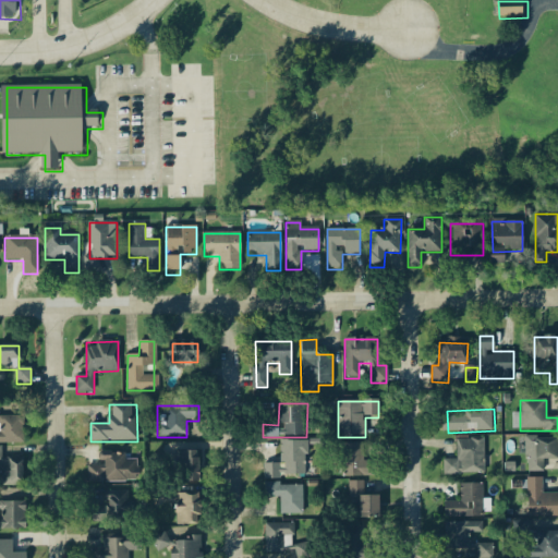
[(0,416),(0,444),(24,444),(23,416),(0,416)]
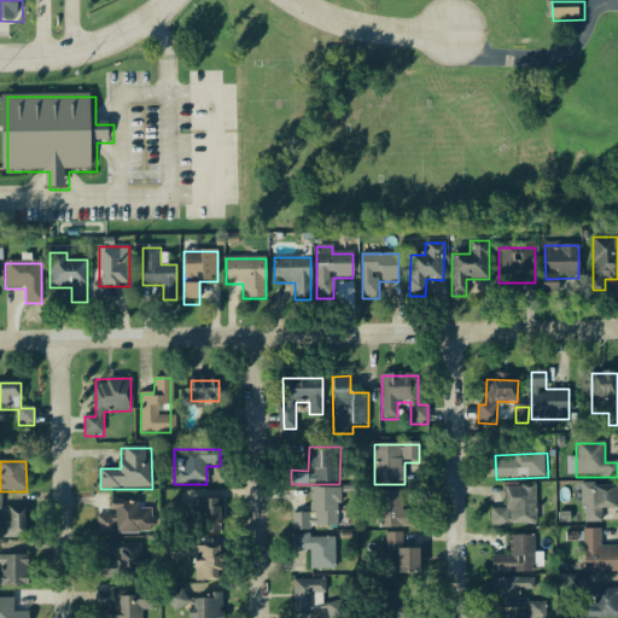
[(491,528),(536,526),(536,487),(505,488),(506,509),(491,509),(491,528)]
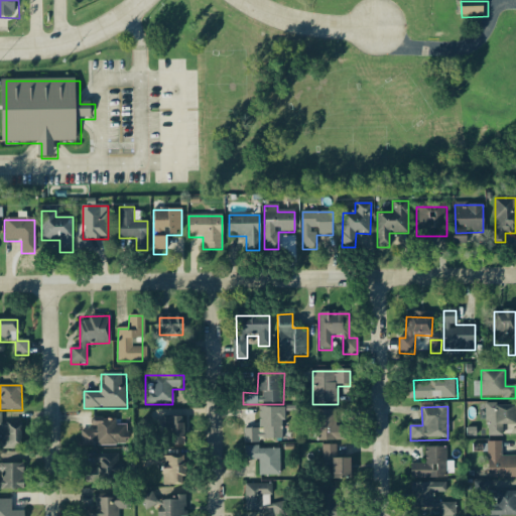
[(515,426),(515,406),(486,406),(486,437),(503,437),(503,426),(515,426)]
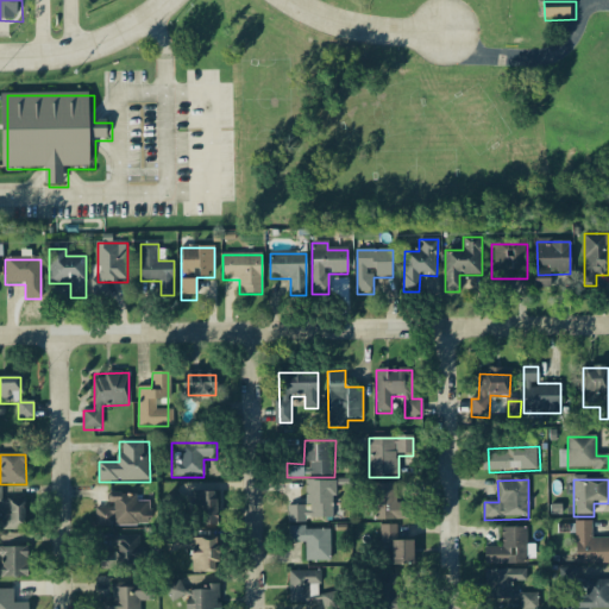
[(306,482),(306,507),(288,507),(288,522),(333,523),(334,482),(306,482)]
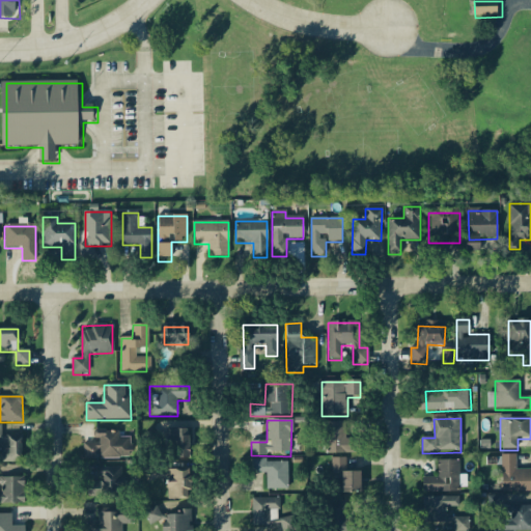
[(347,439),(347,423),(322,422),(322,453),(359,453),(359,439),(347,439)]
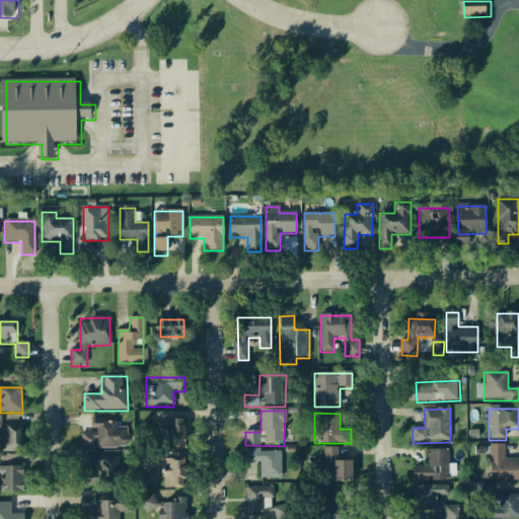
[(0,432),(1,453),(21,452),(20,426),(3,426),(3,416),(0,416),(0,432)]
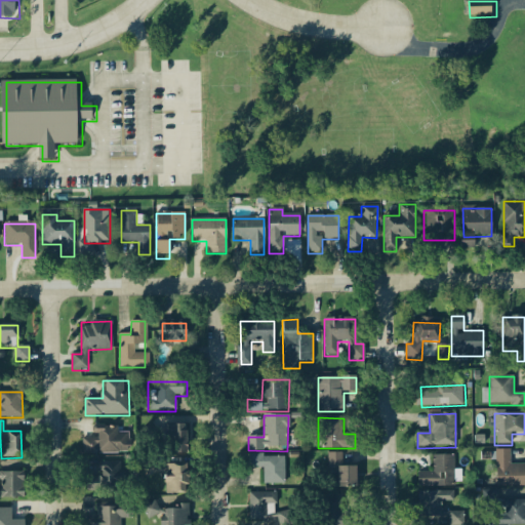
[(187,454),(187,425),(165,425),(165,454),(187,454)]
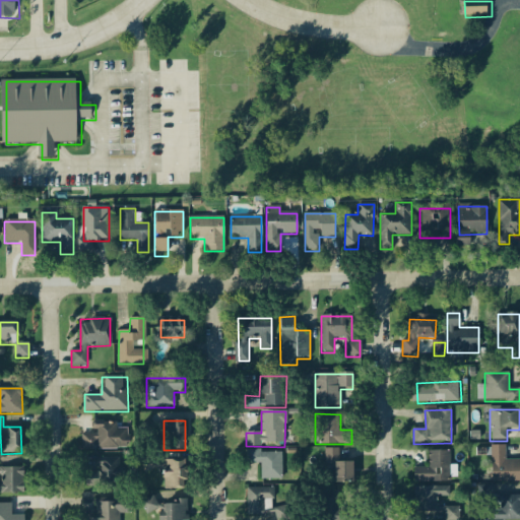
[(118,423),(92,423),(92,435),(82,435),(82,450),(129,450),(129,428),(118,428),(118,423)]
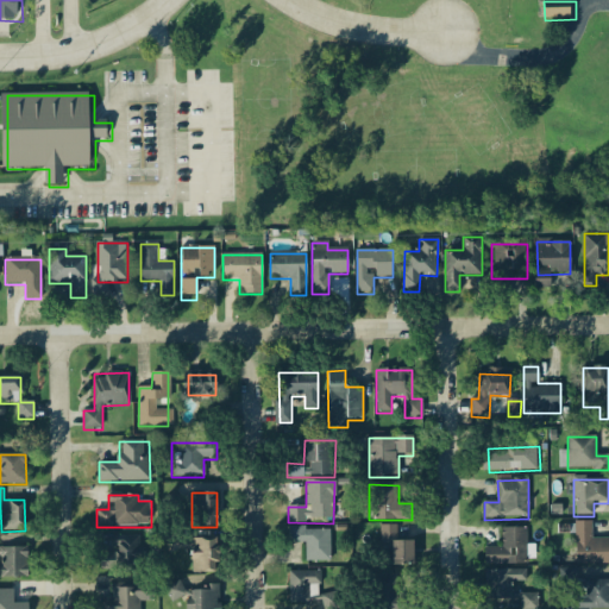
[(608,565),(608,540),(592,540),(592,523),(575,523),(575,565),(608,565)]
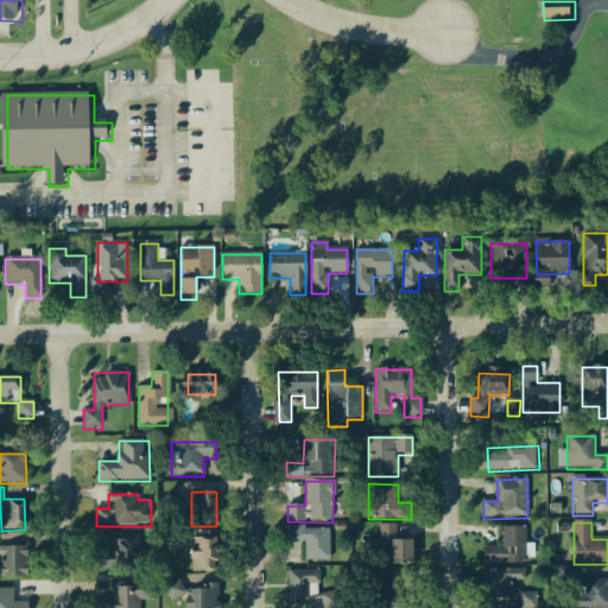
[(412,564),(412,540),(397,540),(397,526),(380,526),(380,545),(388,545),(388,564),(412,564)]
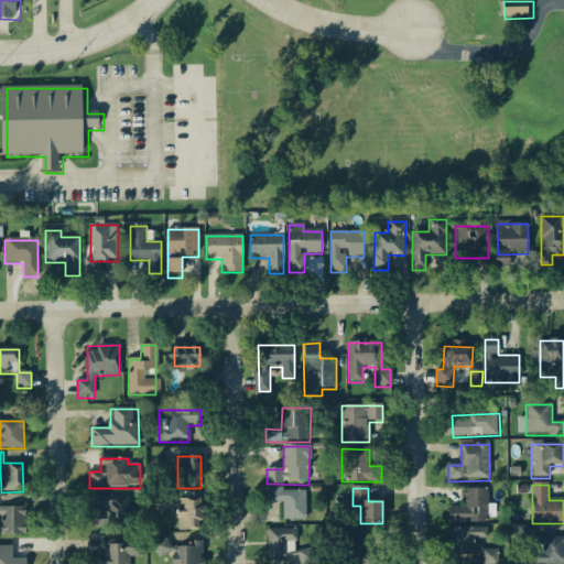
[(306,521),(306,489),(268,489),(268,505),(282,505),(282,521),(306,521)]
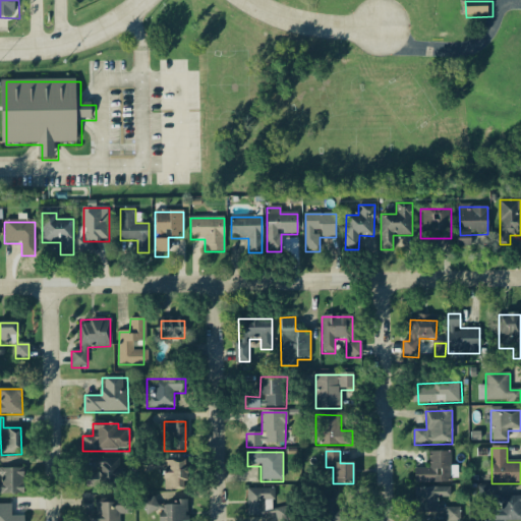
[(451,452),(428,452),(428,471),(415,471),(415,483),(451,483),(451,452)]
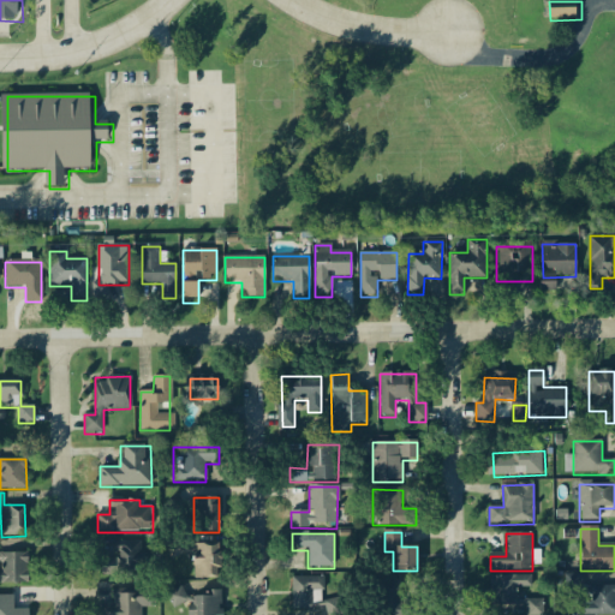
[(101,578),(145,578),(145,542),(102,541),(101,578)]
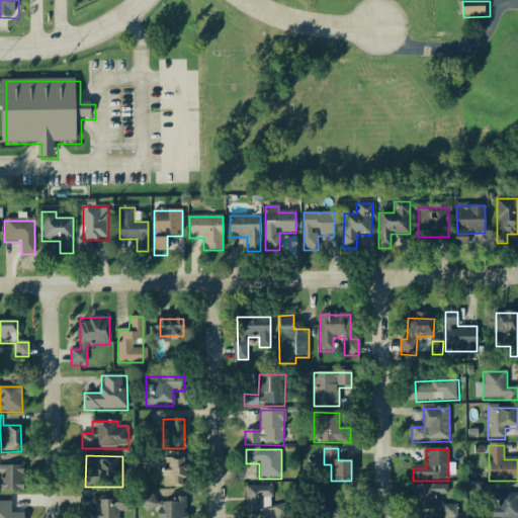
[(163,488),(185,488),(185,458),(163,458),(163,488)]
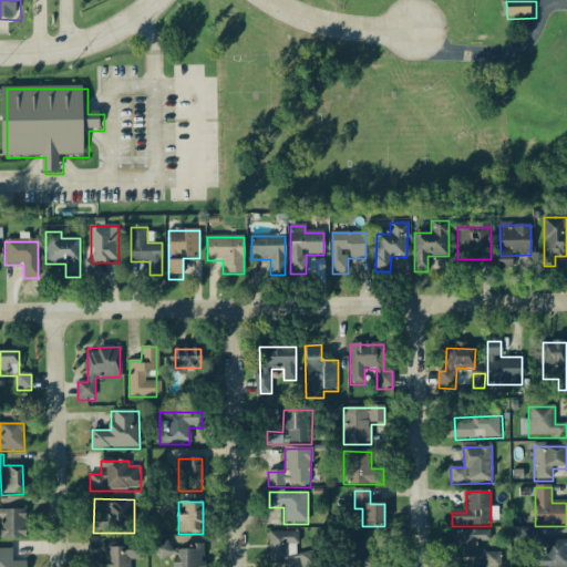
[(26,509),(0,509),(0,539),(26,539),(26,509)]
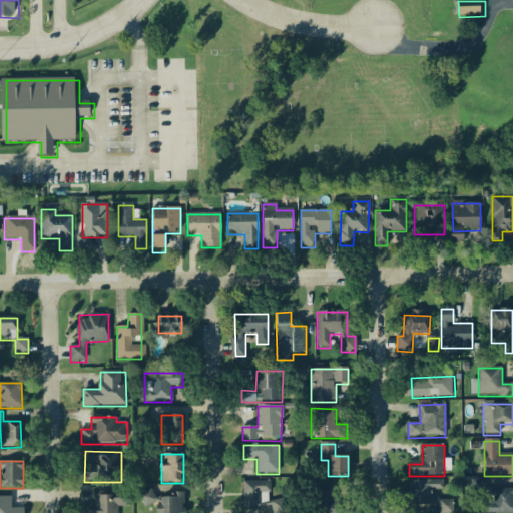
[(243,482),(243,512),(286,512),(286,500),(271,501),(270,481),(243,482)]
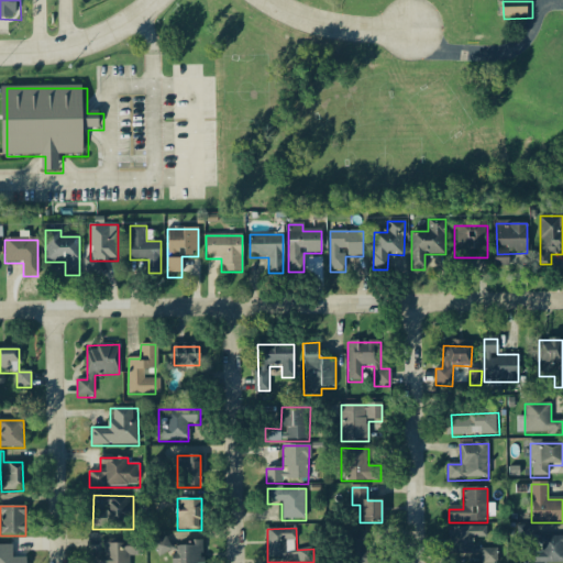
[(486,528),(449,528),(449,562),(497,562),(497,545),(486,545),(486,528)]
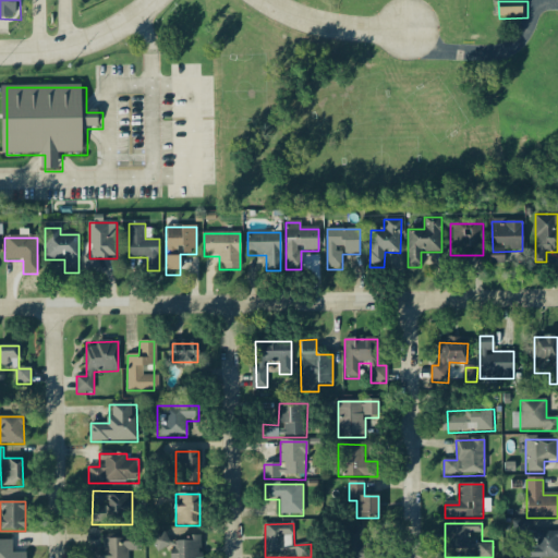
[(380,557),(380,546),(364,546),(364,526),(343,526),(343,557),(380,557)]
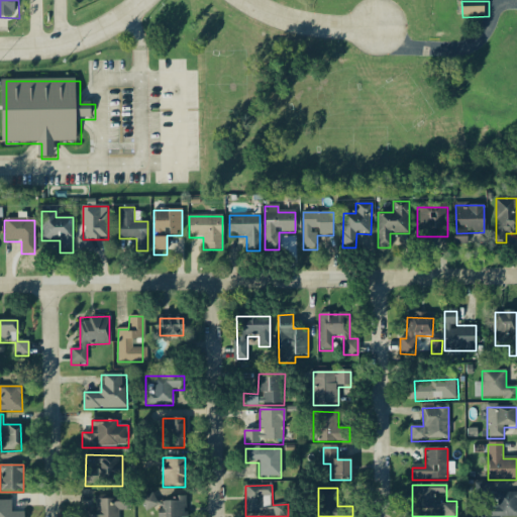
[(516,516),(516,492),(476,492),(476,502),(484,502),(484,516),(516,516)]
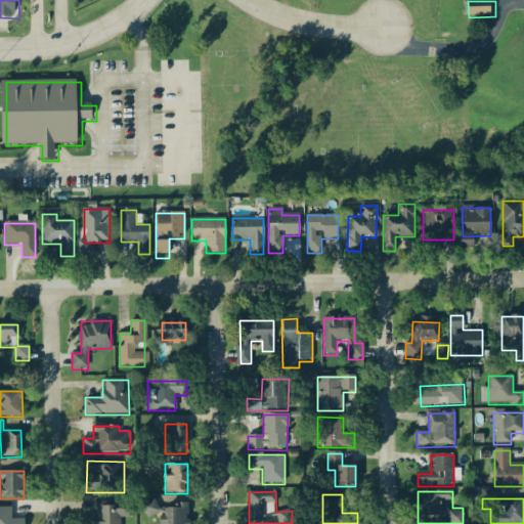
[(188,523),(188,506),(156,506),(156,504),(145,504),(146,517),(163,516),(163,523),(188,523)]
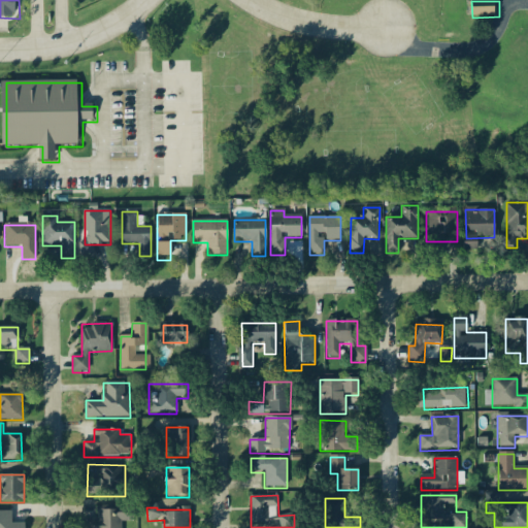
[(95,509),(95,521),(89,521),(89,527),(121,527),(121,522),(132,522),(132,509),(95,509)]
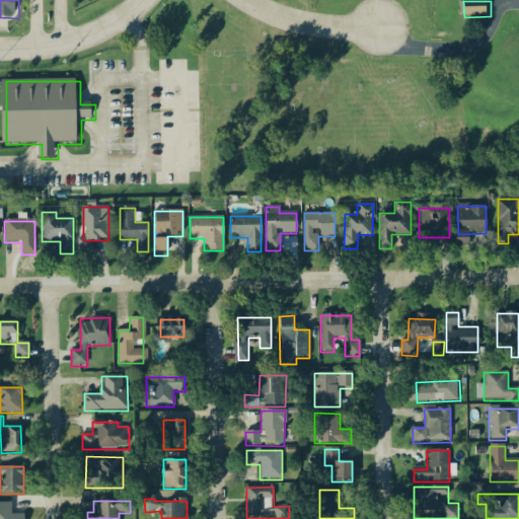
[(14,503),(0,503),(0,518),(27,518),(28,514),(14,515),(14,503)]
